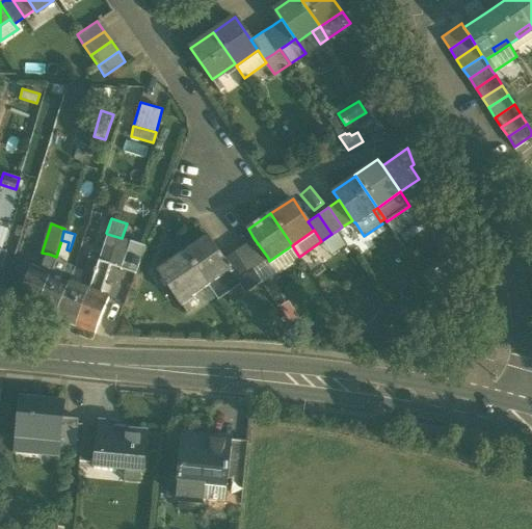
[(331,234),(321,241),(330,255),(346,244),(337,231),(331,234)]
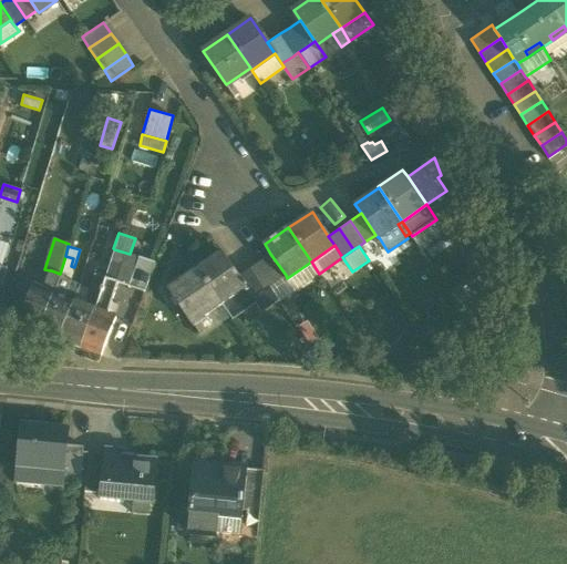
[(117,283),(144,290),(155,262),(130,254),(114,249),(106,274),(105,277),(119,282),(117,283)]
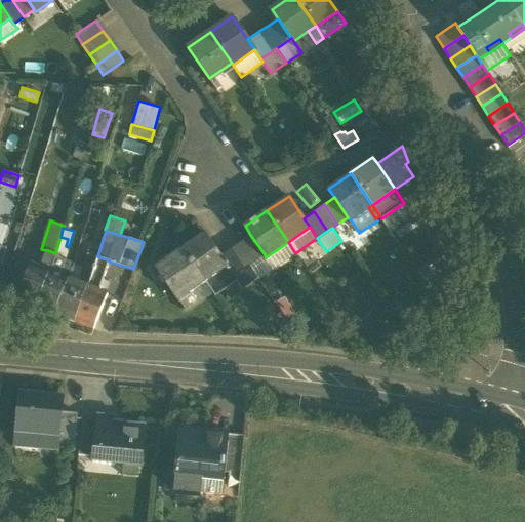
[(205,233),(183,248),(204,279),(227,265),(220,255),(205,233)]
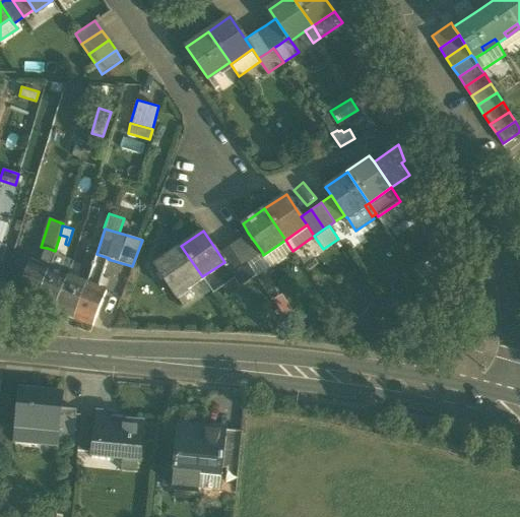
[(248,233),(239,239),(252,259),(262,252),(248,233)]
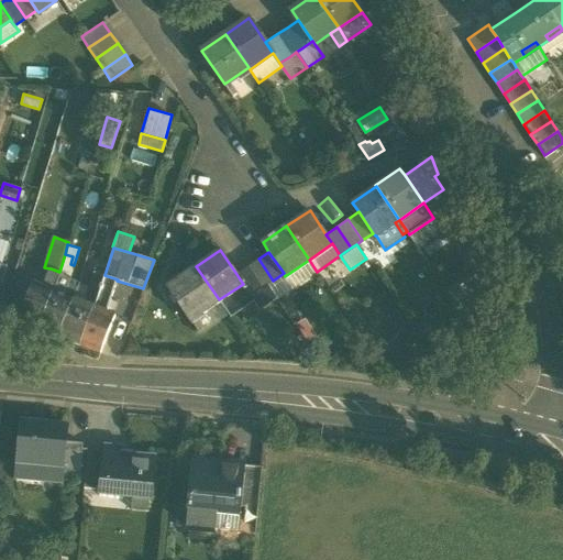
[(73,256),(65,254),(59,272),(59,273),(70,277),(74,265),(70,264),(73,256)]
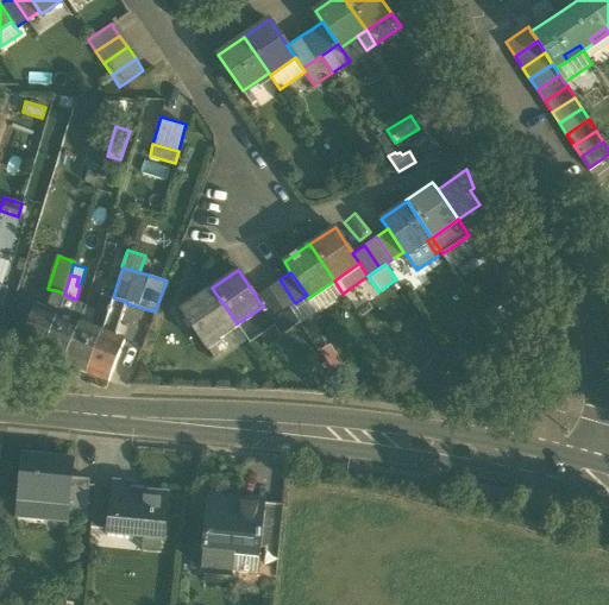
[(280,279),(268,288),(283,310),(289,307),(295,303),(280,279)]
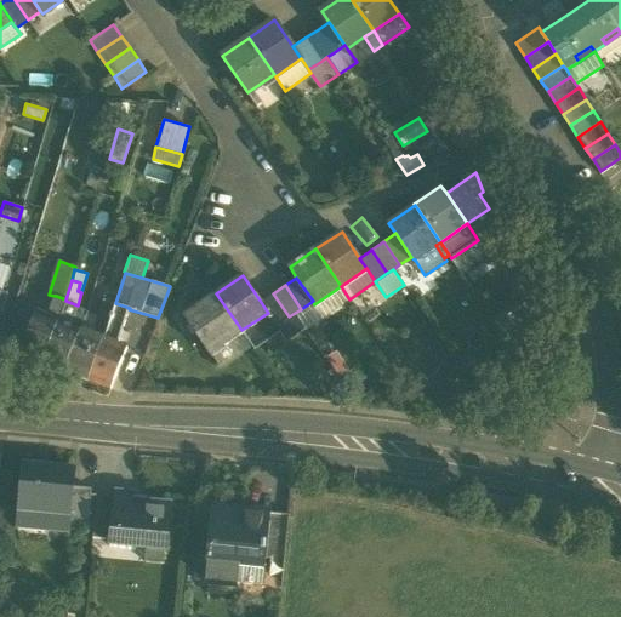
[(306,329),(349,300),(341,286),(314,304),(313,301),(301,309),(295,313),(306,329)]
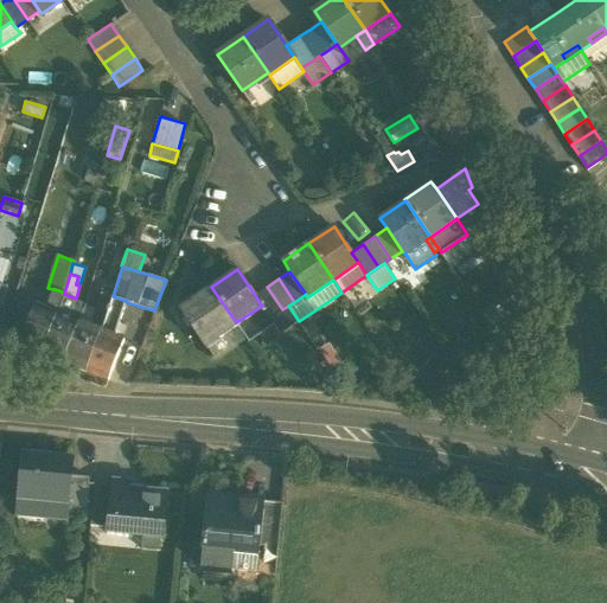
[(204,344),(236,322),(211,287),(179,308),(204,344)]
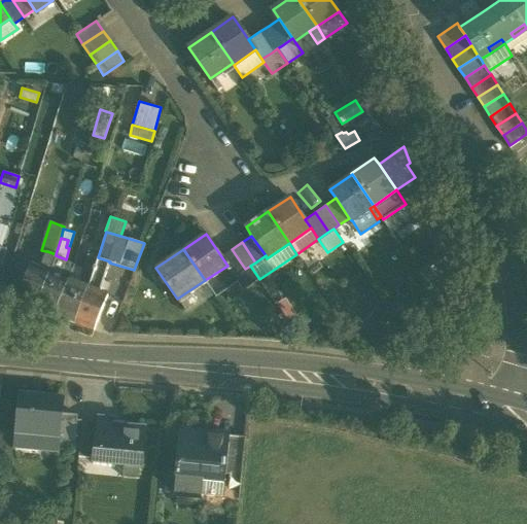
[(235,276),(245,269),(232,249),(221,256),(227,266),(235,276)]
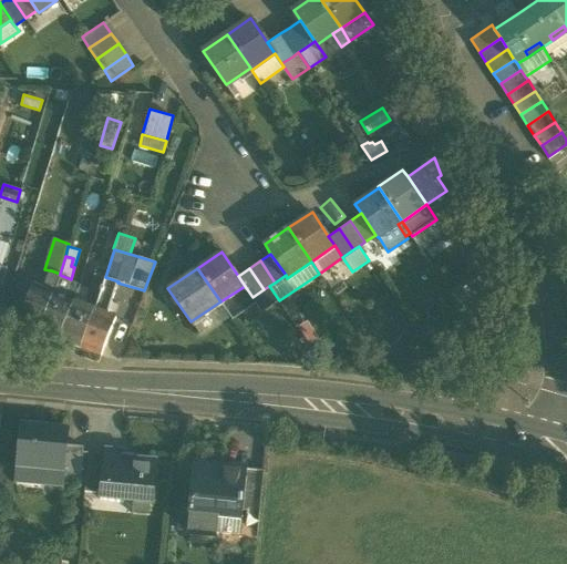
[(18,319),(39,328),(58,283),(60,275),(60,274),(51,270),(50,270),(45,283),(49,284),(47,289),(32,283),(18,319)]
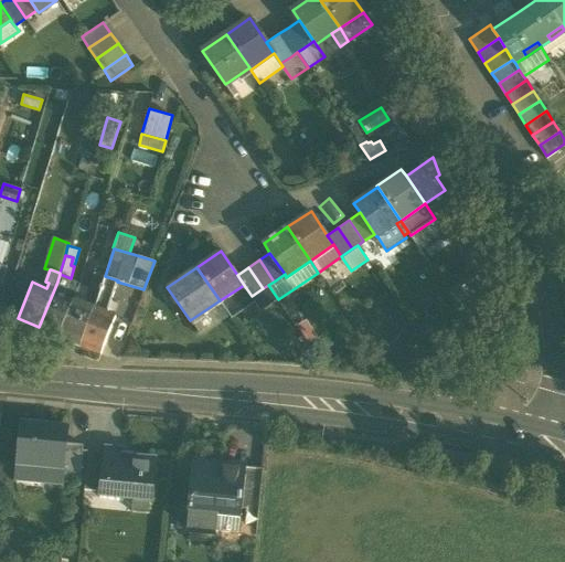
[(59,336),(80,345),(95,307),(105,276),(95,273),(89,287),(85,304),(74,299),(59,336)]
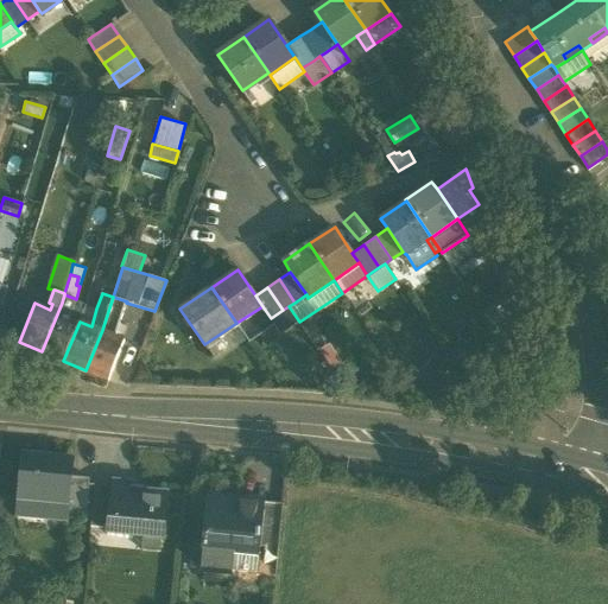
[(42,351),(63,361),(80,322),(69,317),(76,299),(64,294),(62,303),(42,351)]
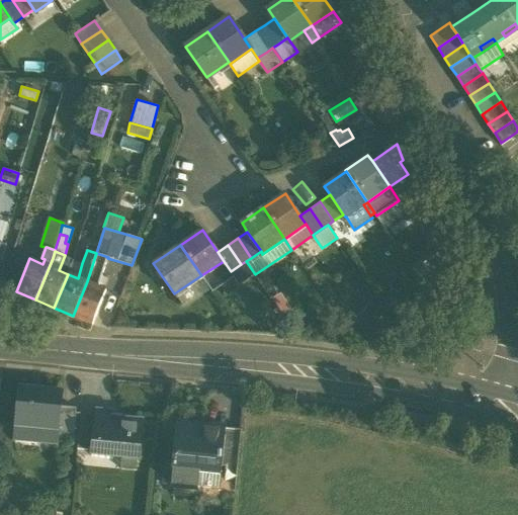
[(108,257),(96,253),(87,281),(73,316),(92,324),(105,289),(98,286),(107,258),(108,257)]
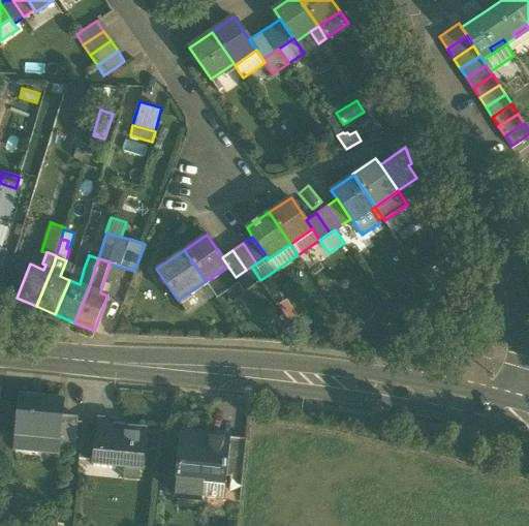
[(73,265),(69,280),(80,284),(84,269),(73,265)]
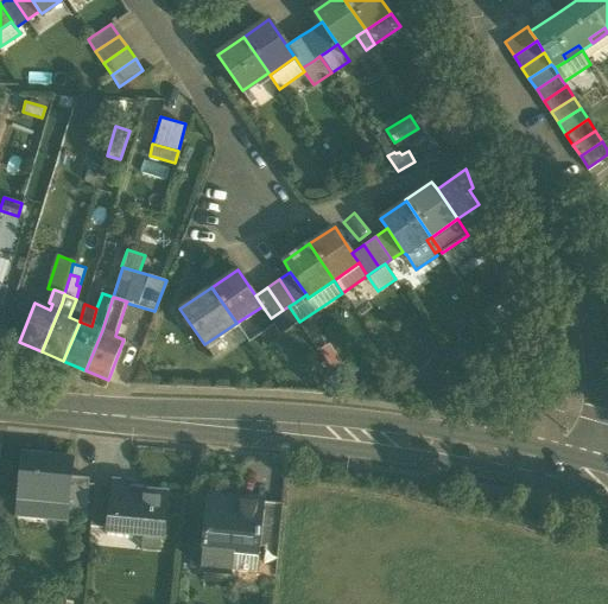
[(248,342),(274,324),(271,318),(263,306),(236,323),(247,338),(248,342)]
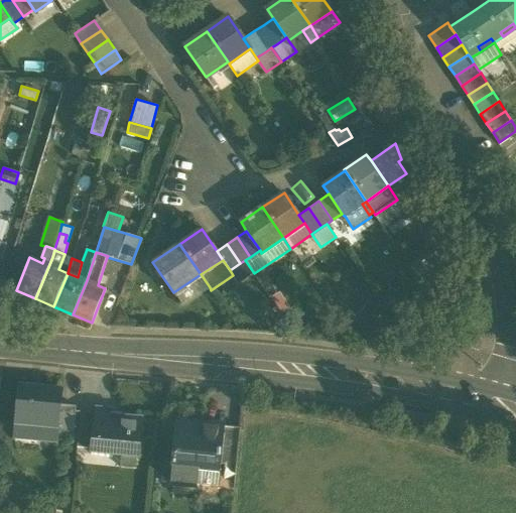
[(240,263),(230,270),(233,275),(239,283),(254,273),(245,260),(240,263)]
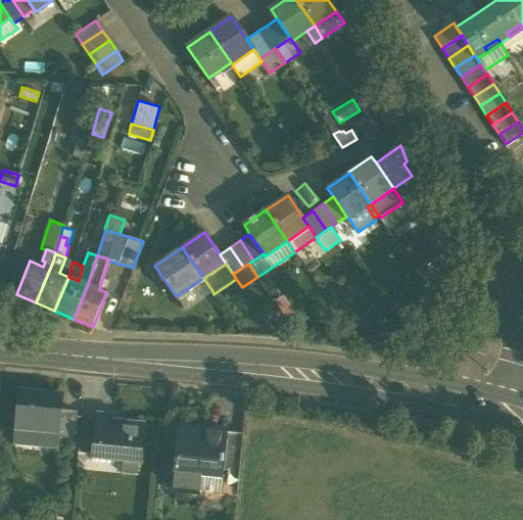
[(203,278),(176,296),(185,310),(212,291),(203,278)]
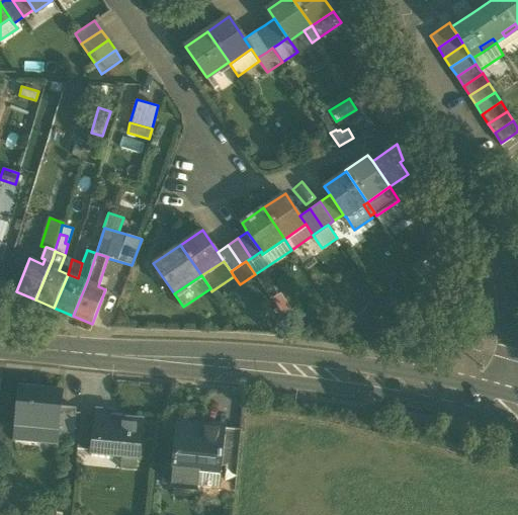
[(281,291),(273,297),(284,315),(292,309),(281,291)]
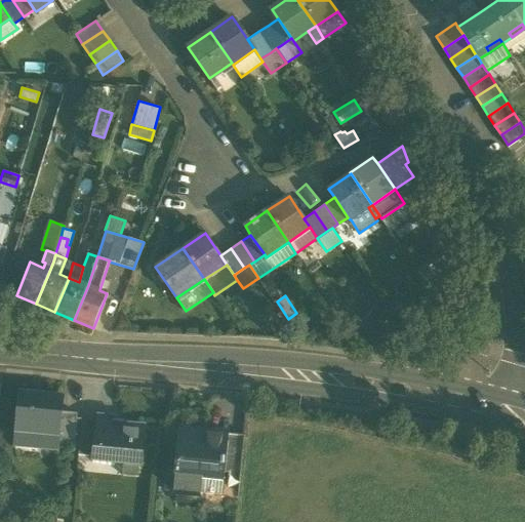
[(373,304),(365,317),(381,327),(390,314),(373,304)]
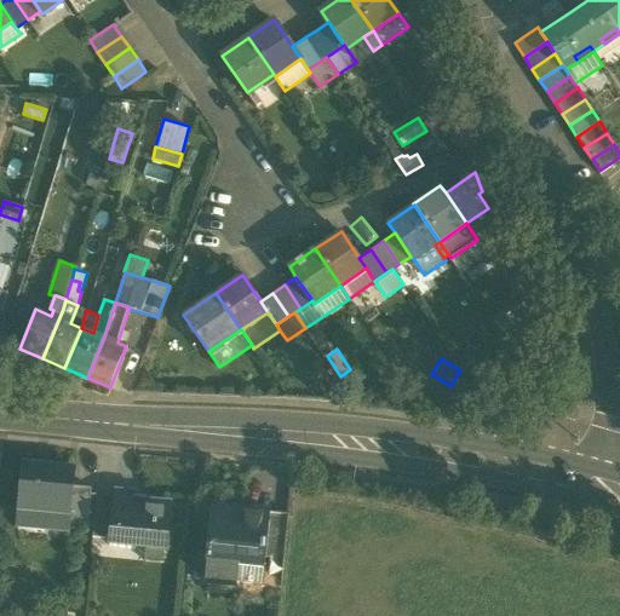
[(17,527),(49,530),(50,511),(69,513),(70,513),(73,485),(75,466),(23,461),(17,527)]
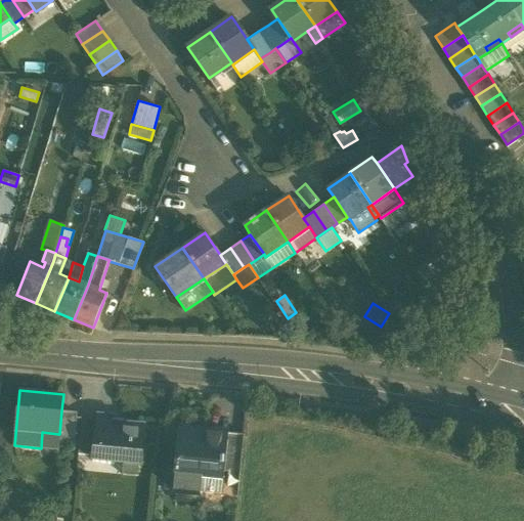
[(58,440),(74,442),(77,411),(61,410),(59,434),(58,434),(57,440),(58,440)]
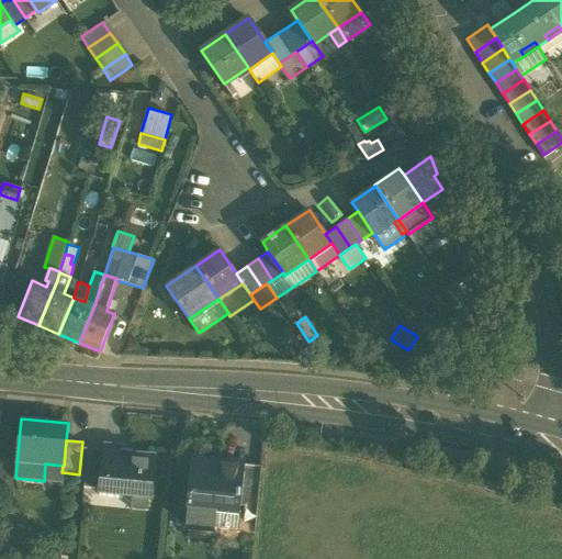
[(105,444),(104,449),(102,467),(117,469),(120,451),(121,445),(105,444)]
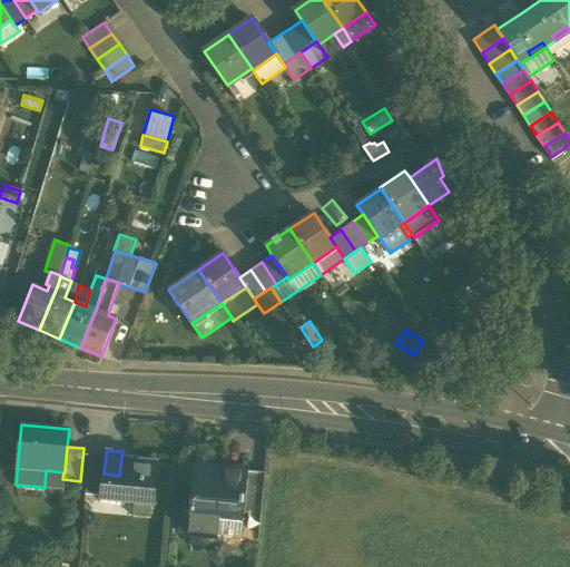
[(101,496),(104,473),(106,456),(89,455),(85,494),(101,496)]
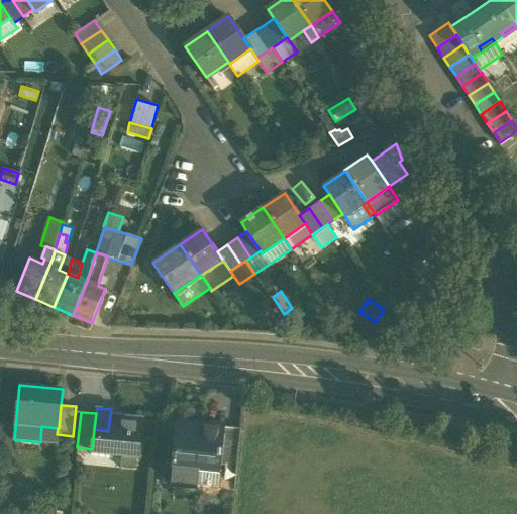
[(120,468),(135,469),(136,458),(137,458),(141,418),(110,415),(108,431),(94,429),(92,449),(92,454),(93,454),(93,449),(122,452),(121,457),(120,468)]
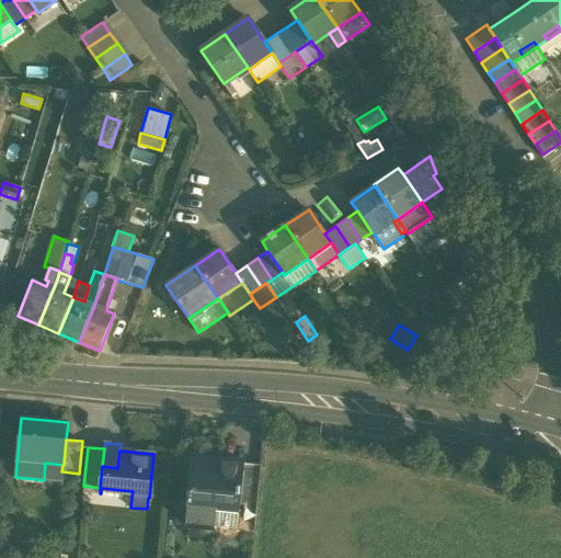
[(184,525),(214,528),(216,512),(239,515),(241,490),(243,463),(192,457),(184,525)]
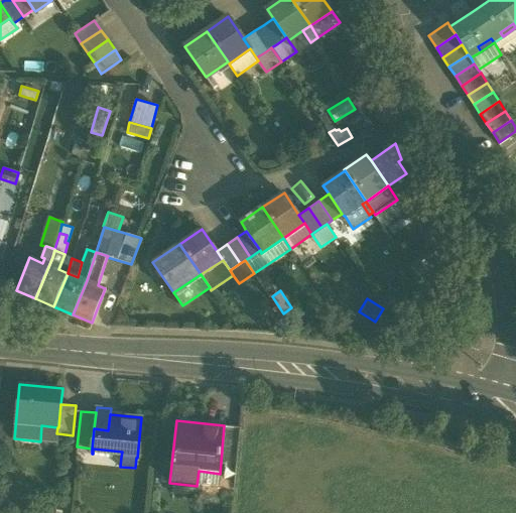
[(41,425),(40,441),(56,442),(57,433),(56,433),(57,427),(41,425)]
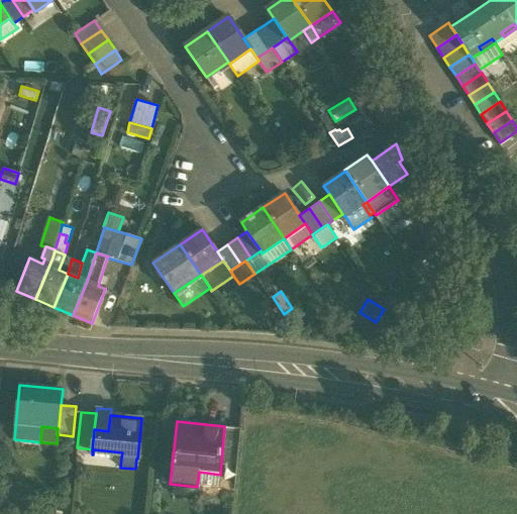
[(222,451),(238,453),(240,427),(224,426),(222,451)]
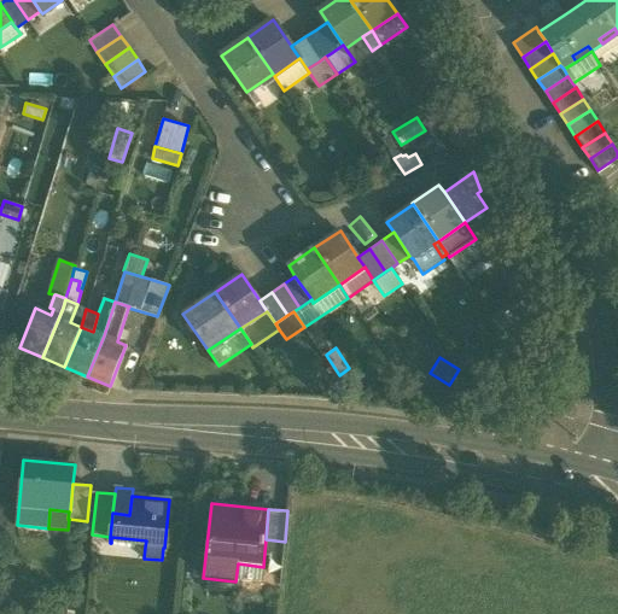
[(238,563),(235,582),(261,584),(263,567),(238,563)]
